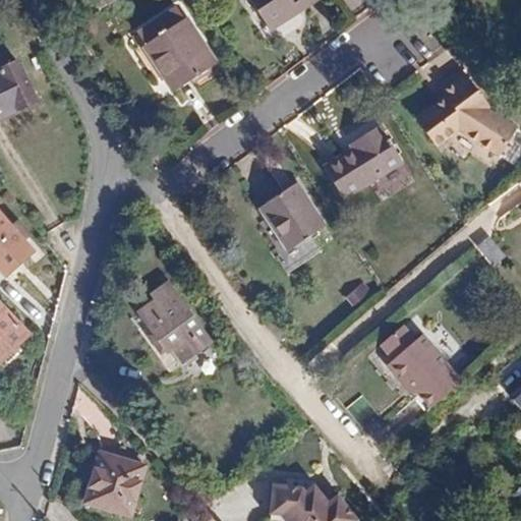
[(119,0),(118,0),(94,0),(101,12),(119,0)]
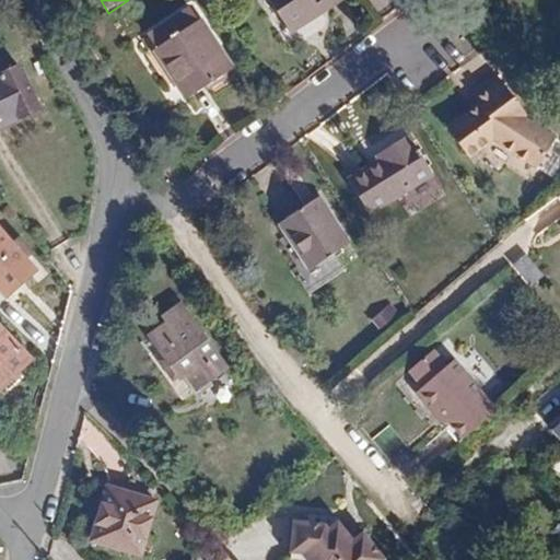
[(267,0),(284,27),(308,10),(312,14),(333,0),(267,0)]
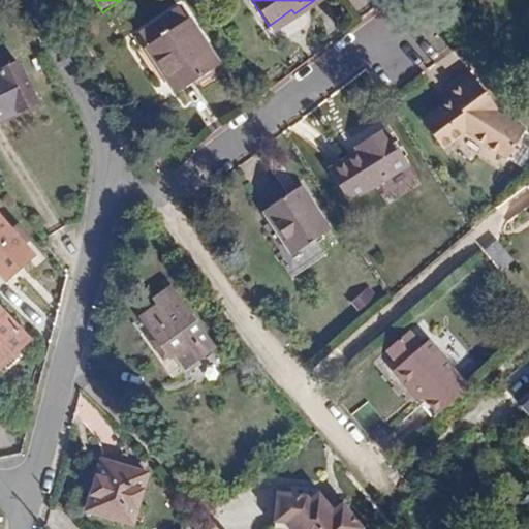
[(291,9),(269,26),(271,29),(294,13),(291,9)]
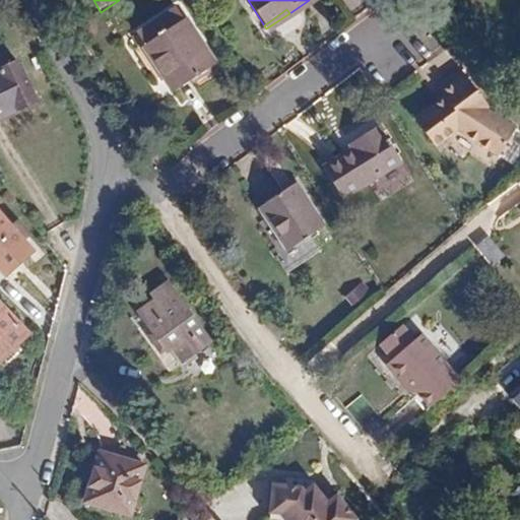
[(138,30),(145,43),(179,22),(172,10),(138,30)]
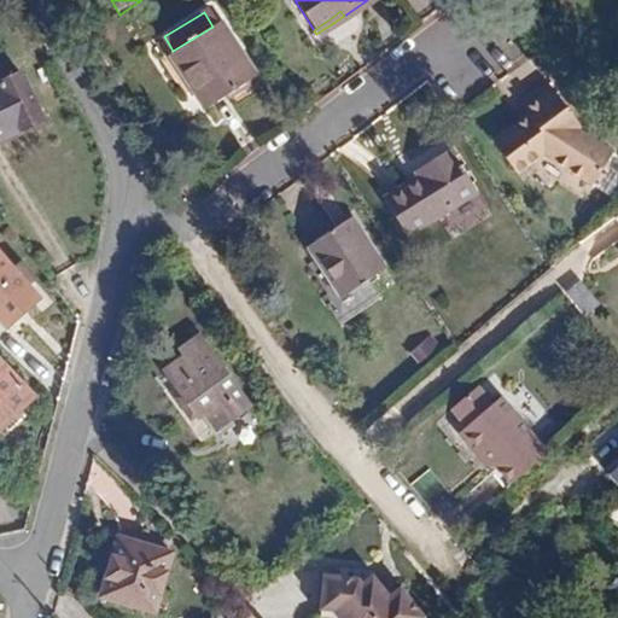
[(213,27),(173,51),(209,108),(254,79),(235,50),(229,53),(213,27)]
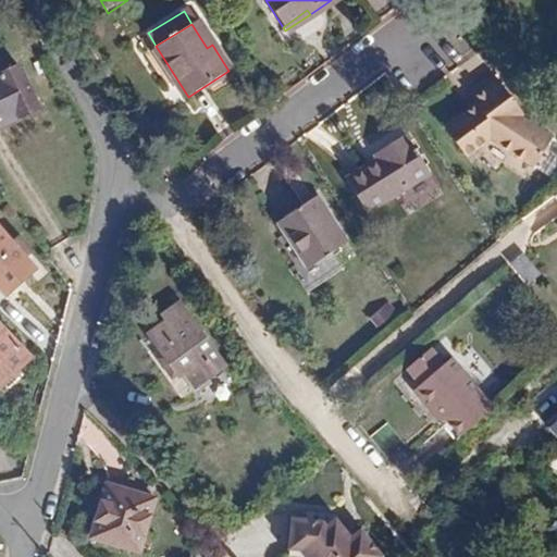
[(0,124),(38,108),(17,65),(0,73),(0,124)]
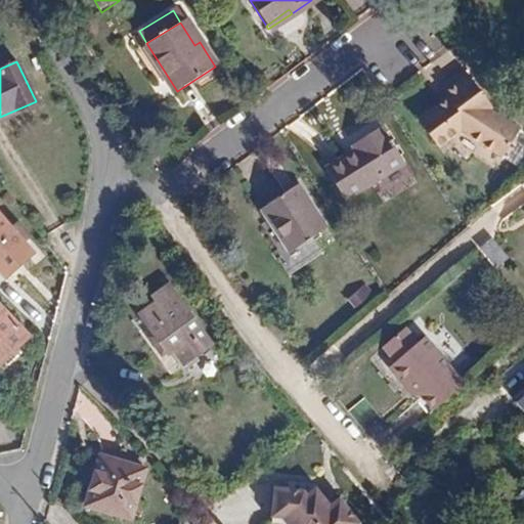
[(439,87),(445,98),(415,120),(437,147),(456,132),(501,158),(518,128),(487,112),(489,107),(462,70),(439,87)]
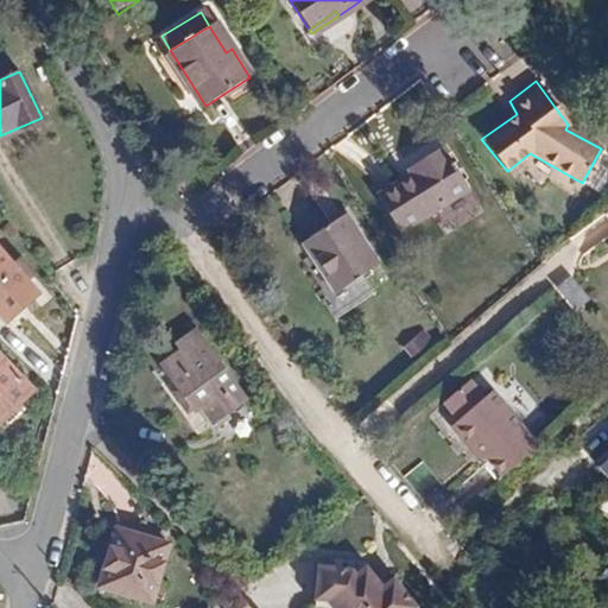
[(466,185),(439,145),(406,168),(410,172),(377,195),(400,229),(466,185)]
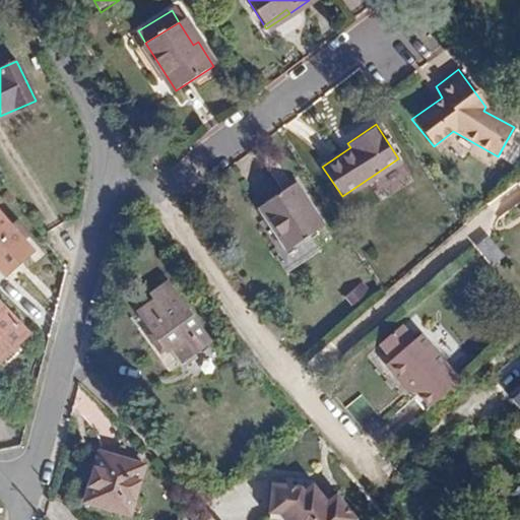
[(320,224),(291,181),(259,204),(287,247),(320,224)]
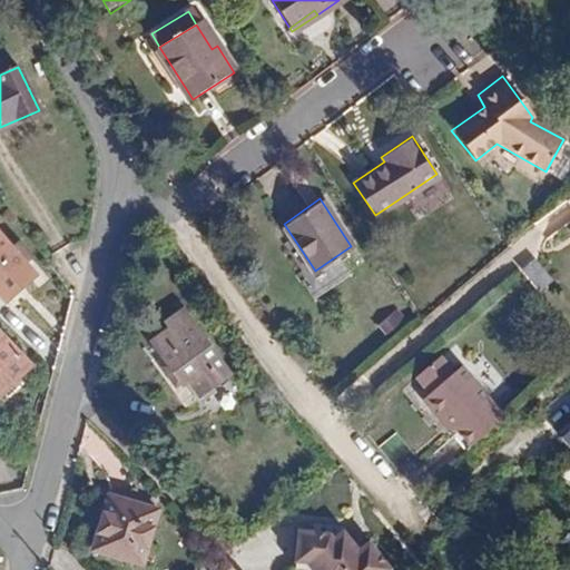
[(8,242),(0,248),(0,296),(6,303),(37,275),(8,242)]
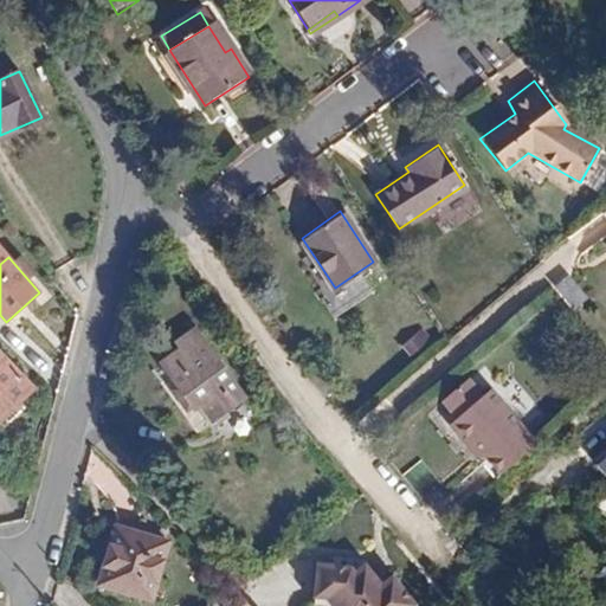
[(159,365),(165,373),(192,411),(198,408),(208,423),(245,398),(194,327),(173,342),(179,352),(159,365)]
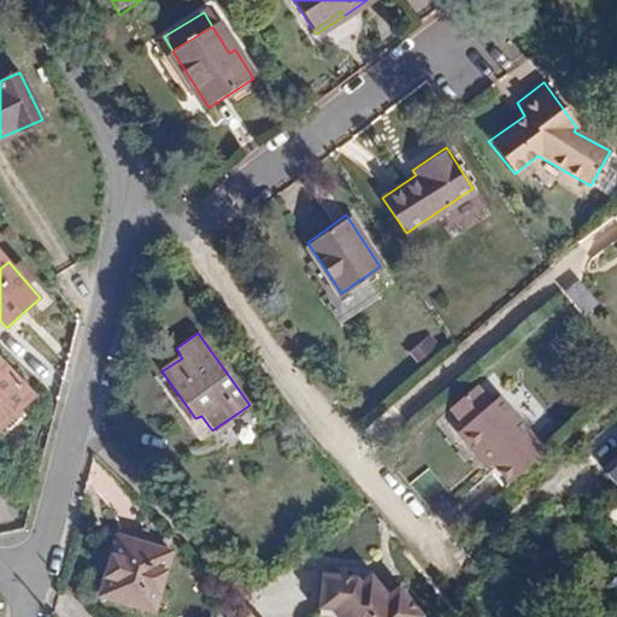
[(0,428),(34,397),(0,359),(0,428)]
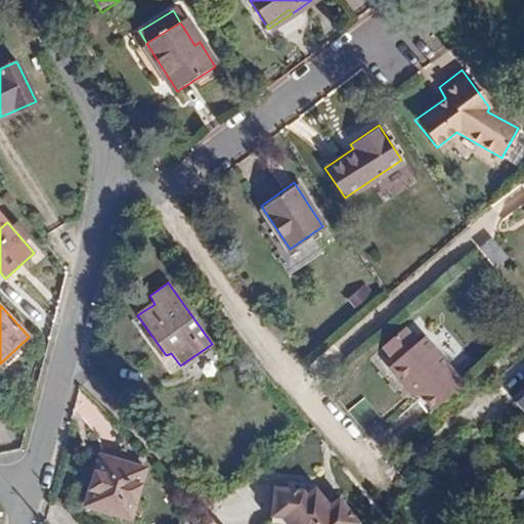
[(166,355),(142,322),(133,328),(167,375),(180,365),(171,353),(166,355)]
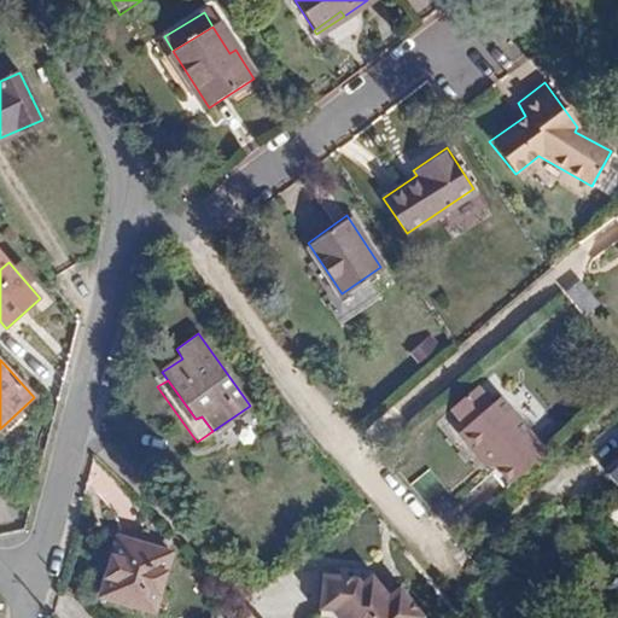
[(514,488),(551,456),(502,401),(493,409),(476,390),(449,413),(464,431),(459,436),(478,456),(484,453),(514,488)]
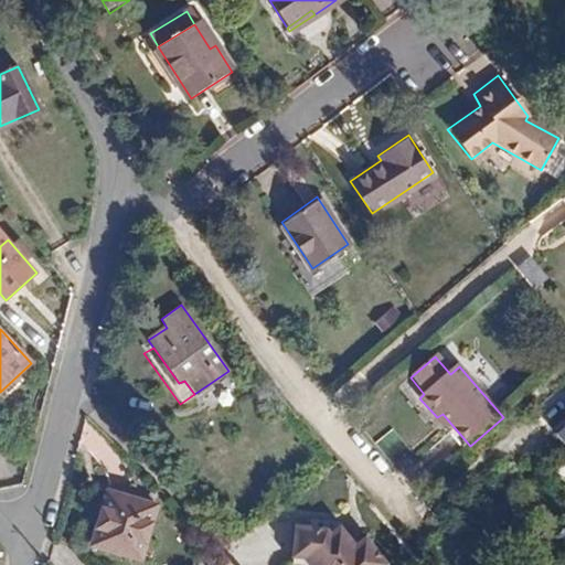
[(139,552),(157,497),(107,480),(89,535),(139,552)]
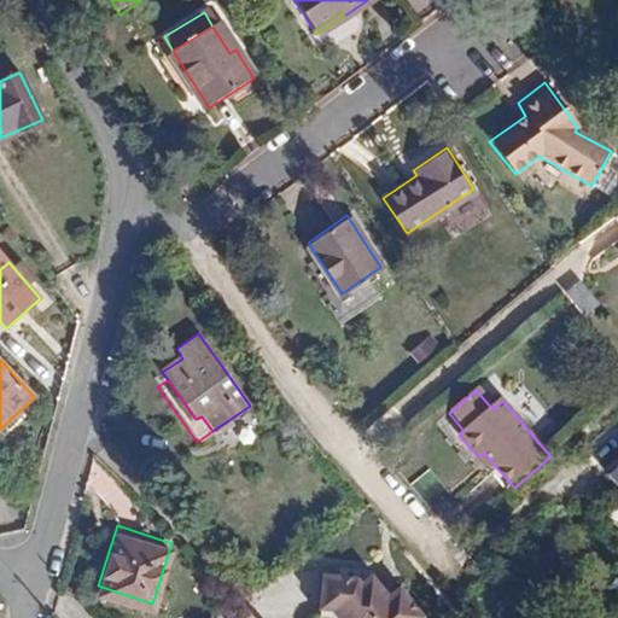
[(392,598),(384,588),(374,577),(365,584),(360,578),(326,576),(324,617),(338,617),(425,617),(402,589),(398,593),(392,598)]
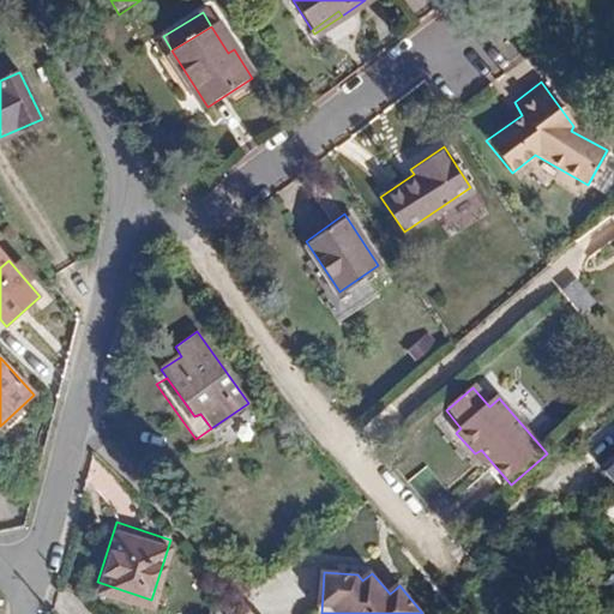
[(386,578),(381,584),(390,594),(396,589),(386,578)]
